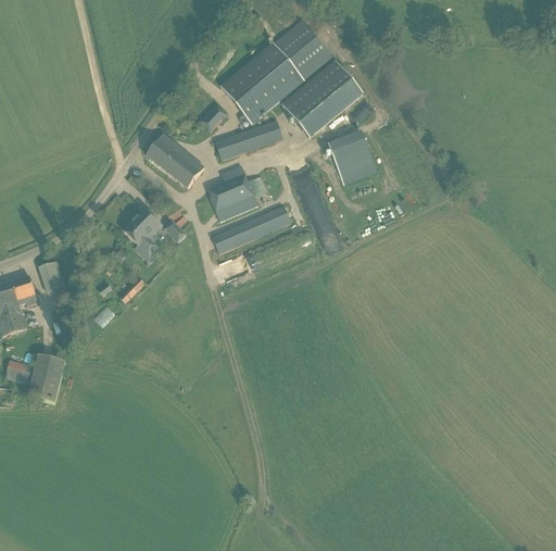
[(222,85),(228,94),(243,112),(247,116),(252,122),(332,54),(302,19),(222,85)]
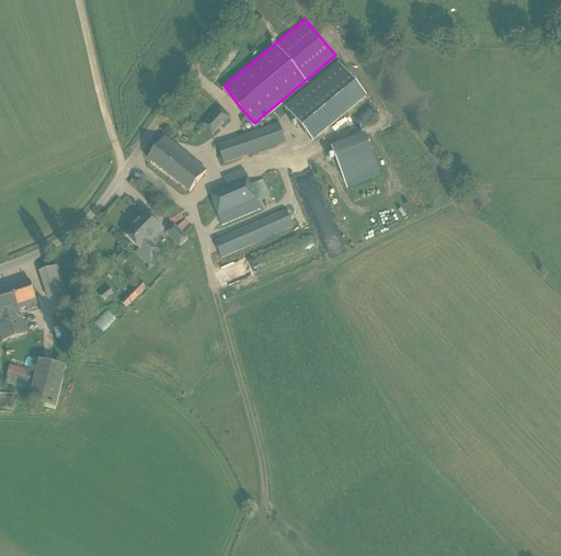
[(339,59),(285,104),(312,138),(366,93),(339,59)]
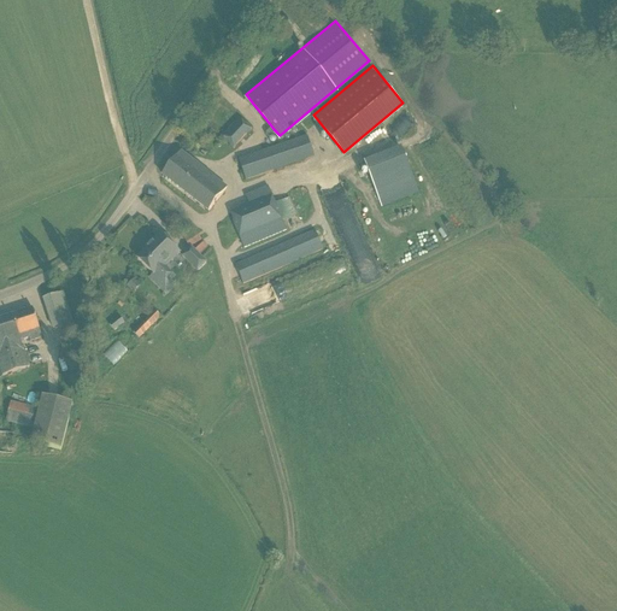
[(222,131),(230,140),(234,144),(251,125),(239,113),(222,131)]
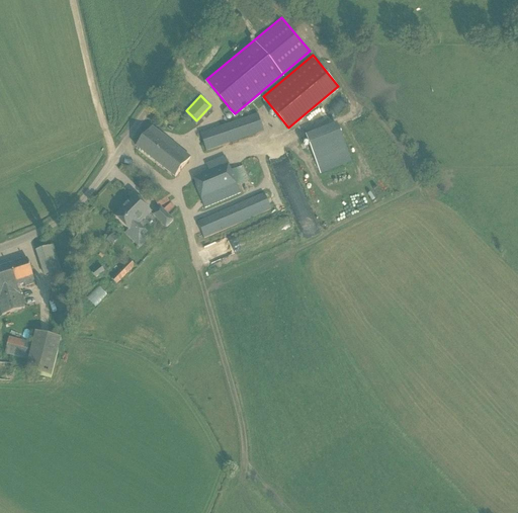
[(329,98),(332,108),(341,105),(338,95),(329,98)]
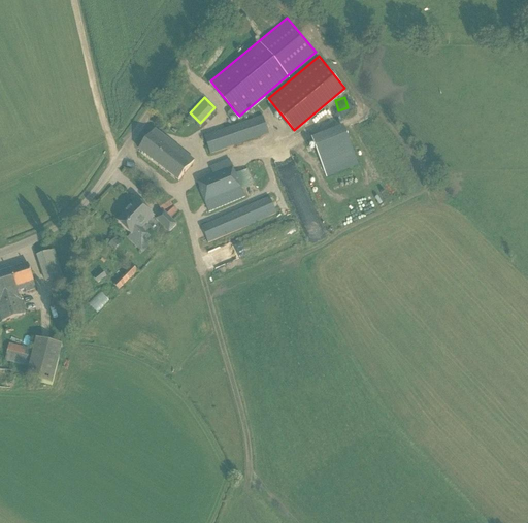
[(268,130),(263,112),(204,132),(210,151),(268,130)]
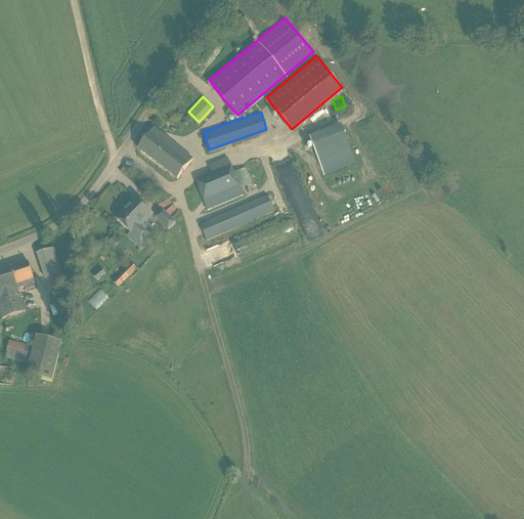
[(308,133),(323,172),(356,160),(340,121),(308,133)]
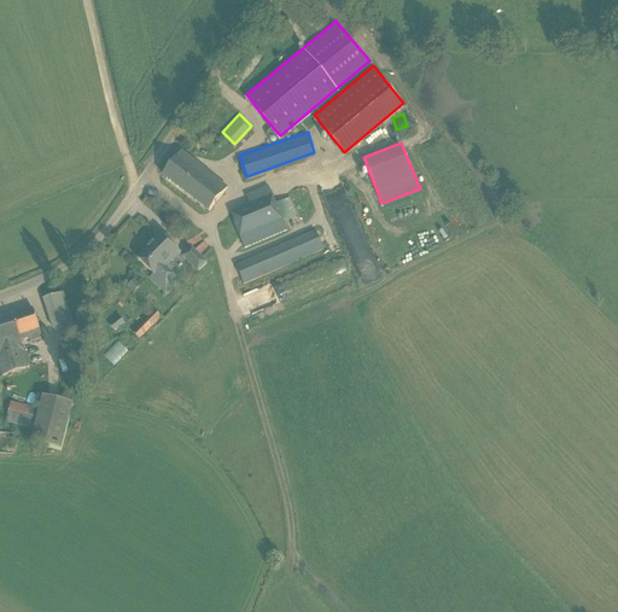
[(163,172),(173,179),(208,207),(226,182),(210,170),(191,156),(181,149),(163,172)]
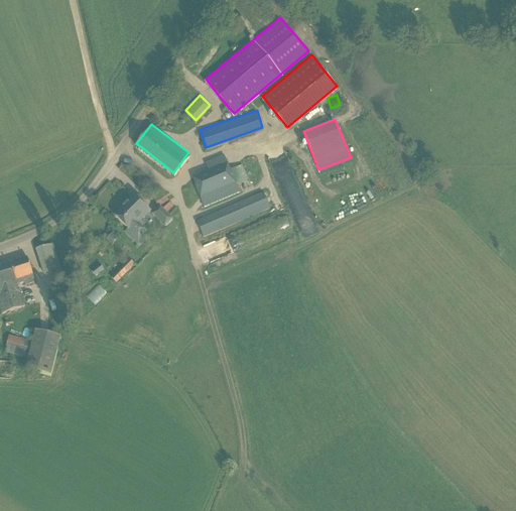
[(209,168),(192,174),(204,204),(239,189),(236,180),(248,176),(242,161),(230,166),(224,151),(205,159),(209,168)]
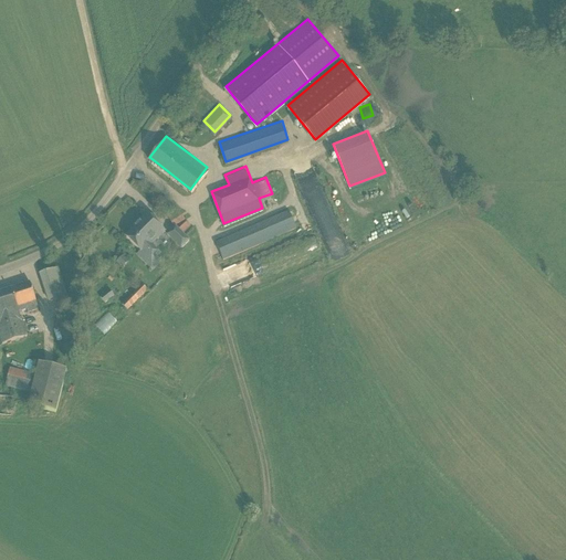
[(296,224),(287,207),(216,238),(223,256),(296,224)]
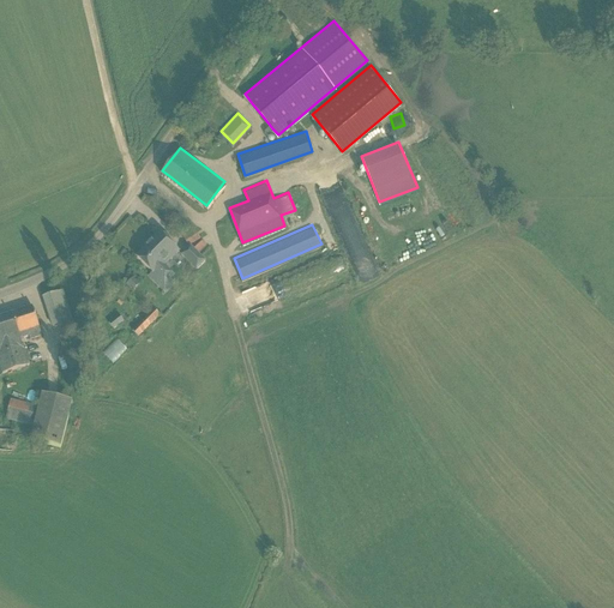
[(146,244),(137,253),(145,262),(154,270),(150,272),(160,281),(164,275),(170,269),(164,263),(162,260),(178,246),(169,238),(161,229),(146,244)]
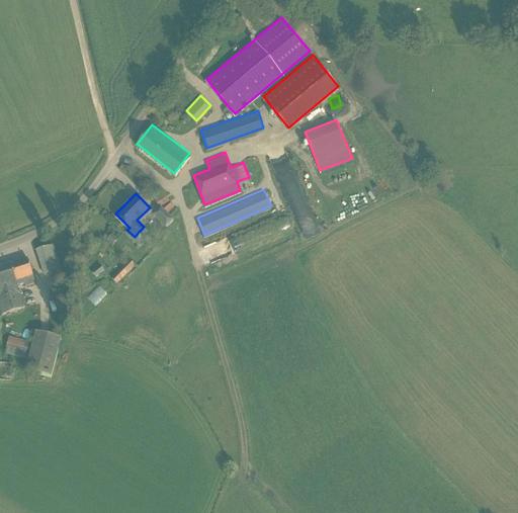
[(161,204),(153,211),(166,225),(173,217),(161,204)]
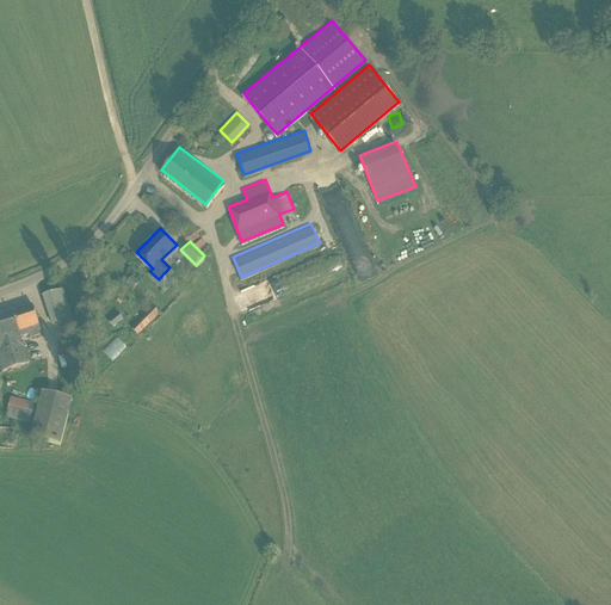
[(233,289),(239,304),(251,300),(245,284),(233,289)]
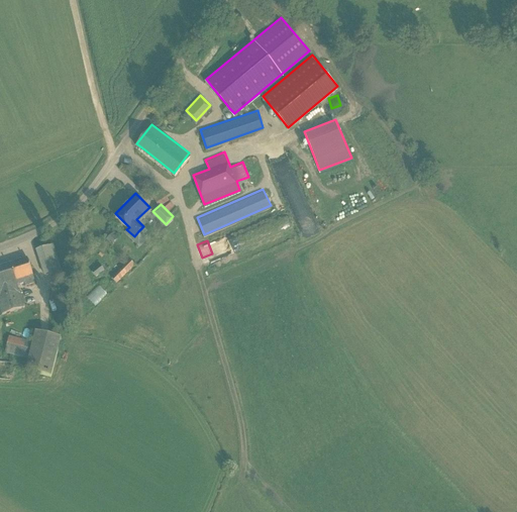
[(36,246),(39,256),(44,271),(60,265),(52,241),(36,246)]
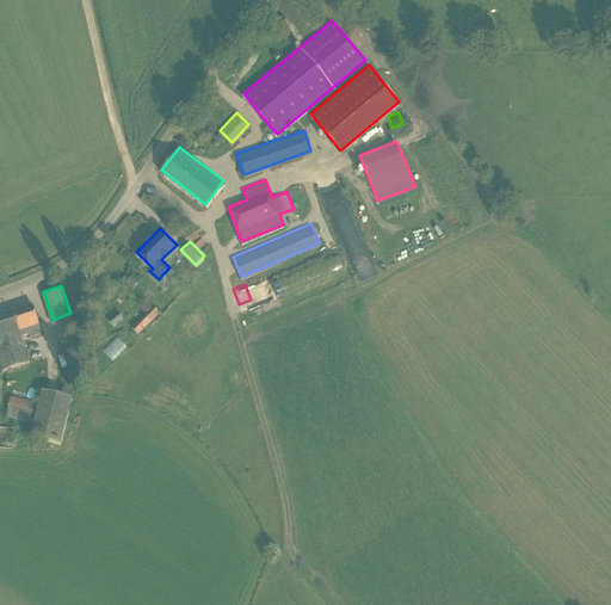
[(0,310),(0,360),(2,366),(29,358),(23,339),(22,339),(19,333),(29,331),(30,334),(42,329),(32,301),(0,310)]
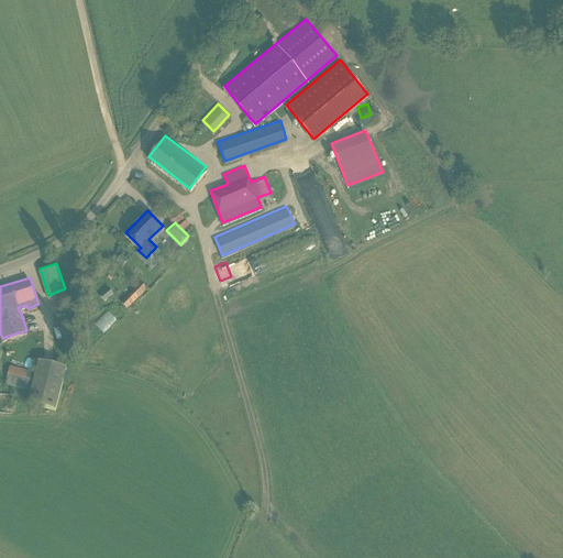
[(28,401),(56,407),(66,364),(39,357),(35,369),(10,362),(4,381),(31,387),(28,401)]
